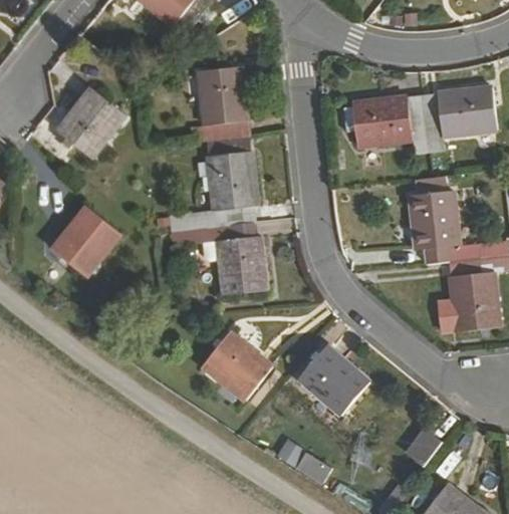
[(208,0),(139,0),(171,25),(179,15),(191,25),(209,1),(208,0)]
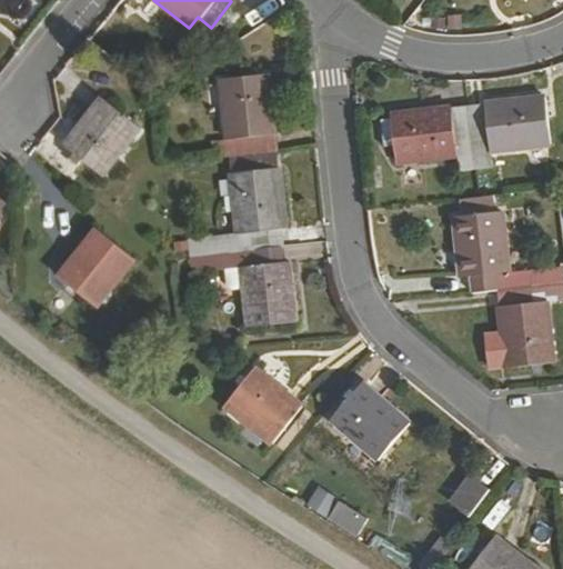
[(210,157),(273,149),(264,73),(218,78),(222,138),(209,140),(210,157)]
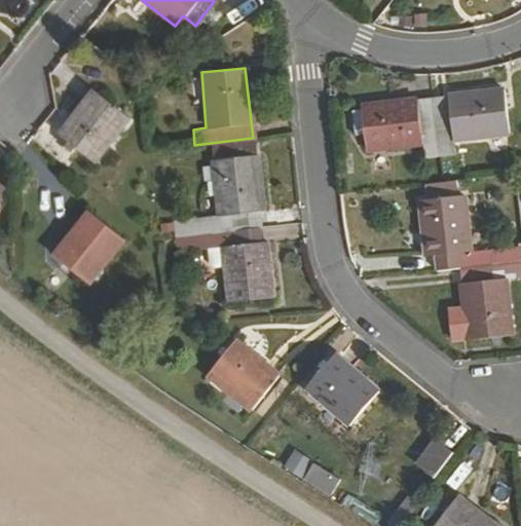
[(126,116),(92,89),(59,134),(92,160),(126,116)]
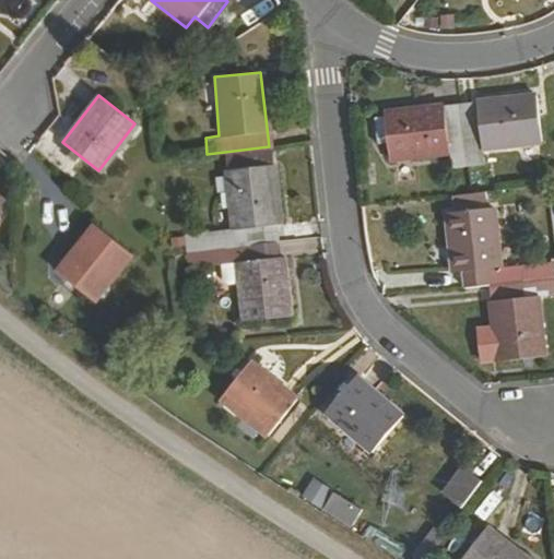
[(458,104),(464,165),(480,163),(480,146),(538,141),(532,95),(458,104)]
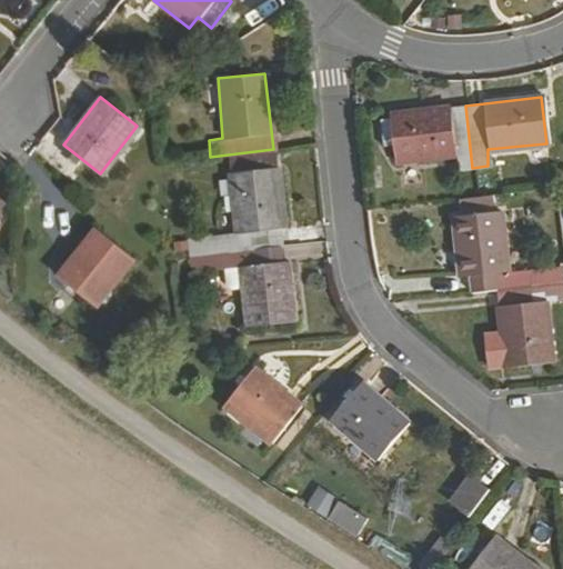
[(455,169),(472,168),(465,106),(388,115),(393,161),(454,155),(455,169)]
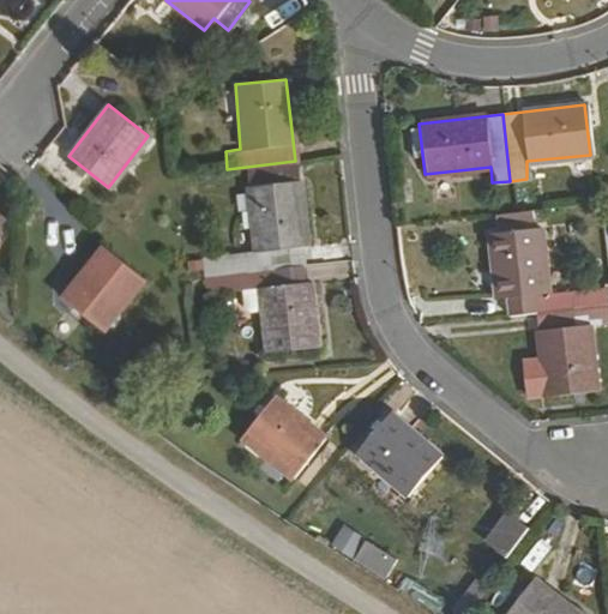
[(200,275),(274,268),(272,251),(280,250),(298,248),(304,247),(298,182),(246,187),(253,252),(199,258),(200,275)]
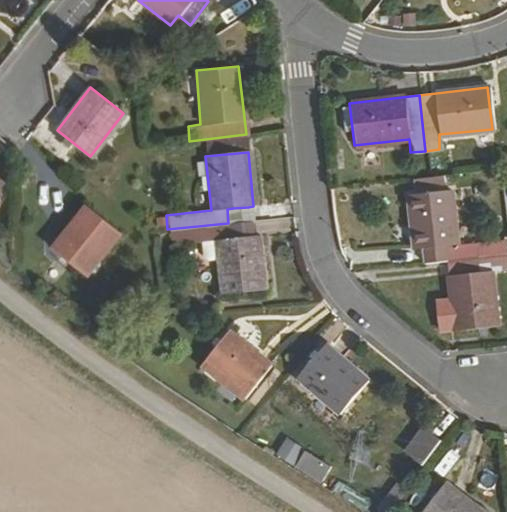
[(445,243),(447,258),(506,251),(506,238),(506,237),(457,242),(452,189),(408,193),(414,246),(445,243)]
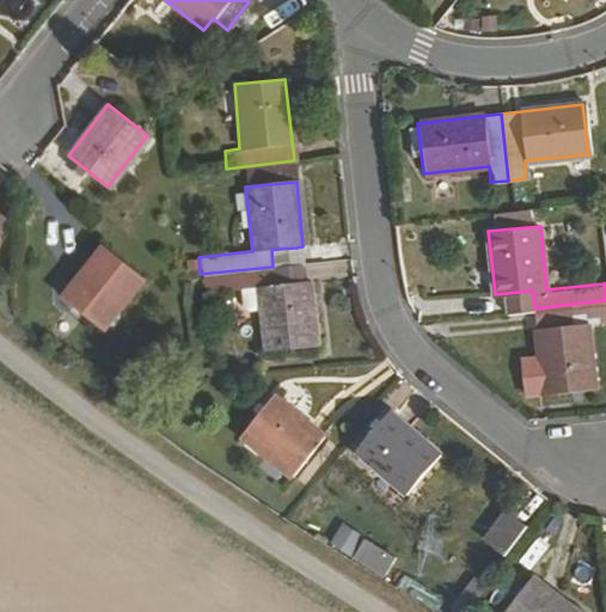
[(140,277),(101,245),(61,297),(101,329),(140,277)]
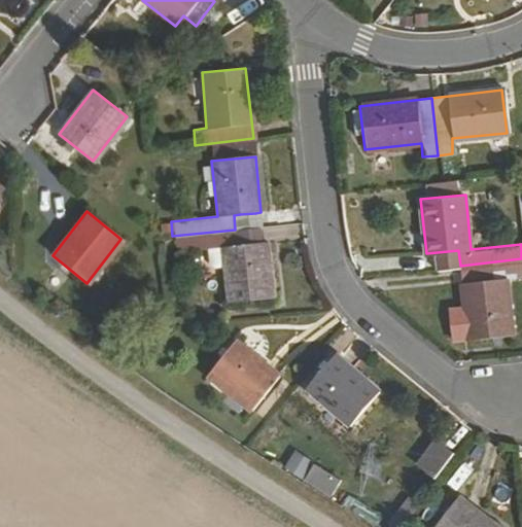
[(235,230),(256,226),(255,213),(240,214),(234,215),(235,230)]
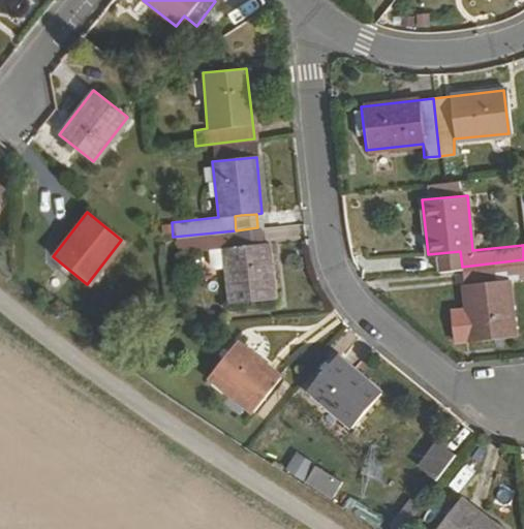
[(259,244),(257,227),(236,230),(238,246),(259,244)]
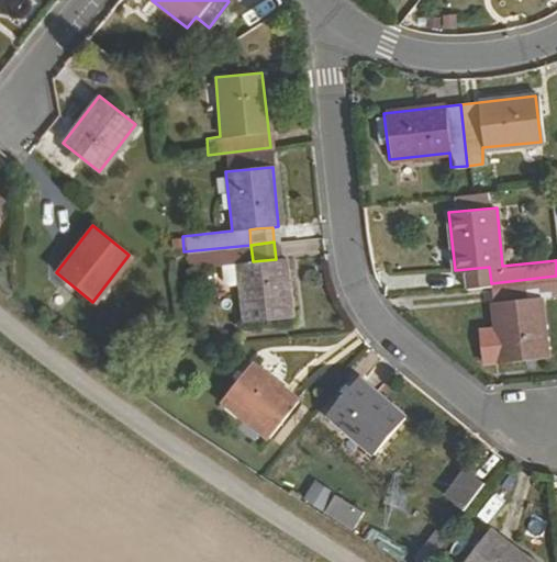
[(253,261),(251,245),(184,251),(185,268),(235,263),(242,323),(290,318),(281,258),(276,259),(253,261)]
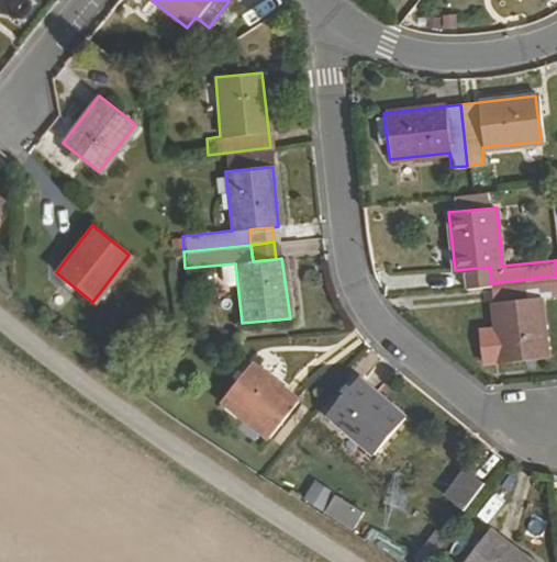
[(556,276),(491,283),(500,359),(547,355),(541,294),(556,293),(556,276)]
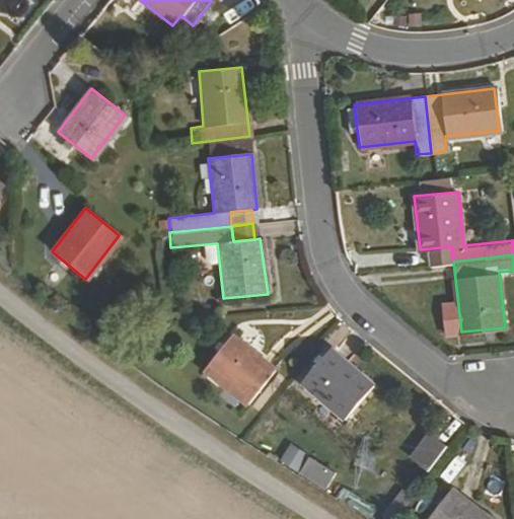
[(273,372),(229,337),(203,369),(246,405),(273,372)]
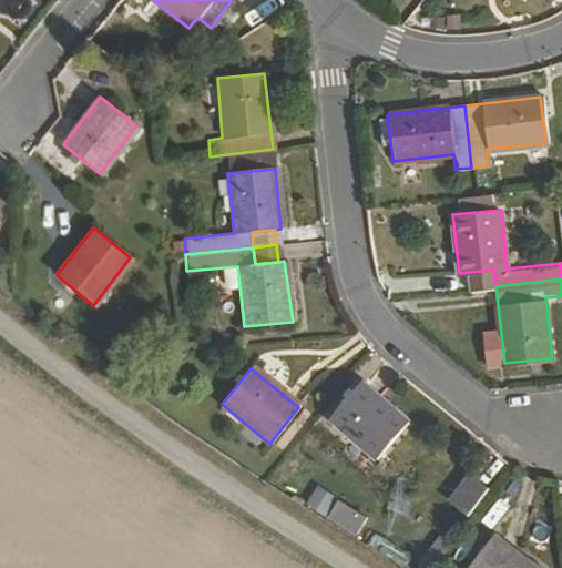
[(404,422),(358,382),(328,418),(375,458),(404,422)]
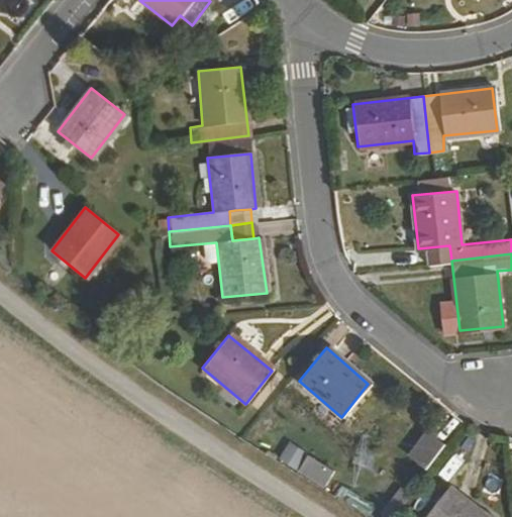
[(421,471),(438,442),(416,429),(399,456),(421,471)]
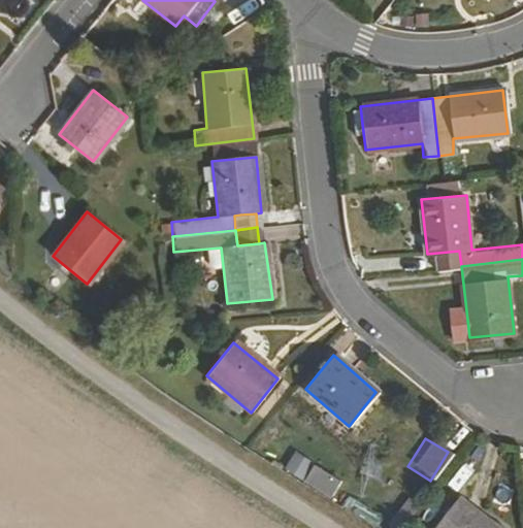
[(275,471),(327,496),(336,477),(285,453),(275,471)]
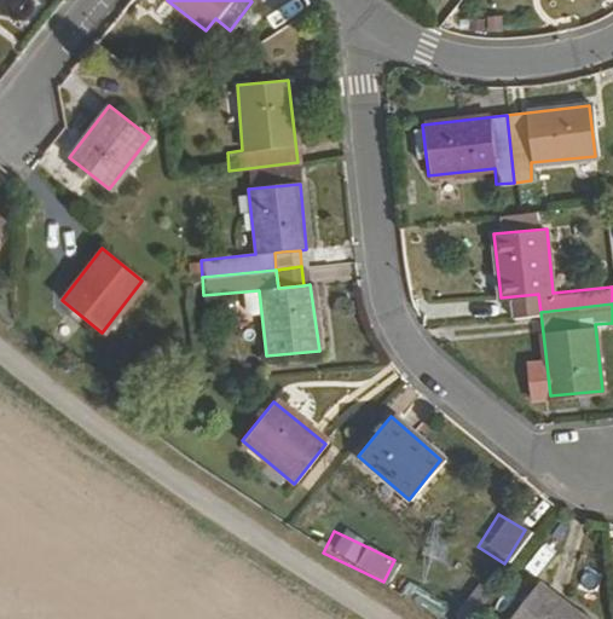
[(583,618),(538,583),(508,618),(583,618)]
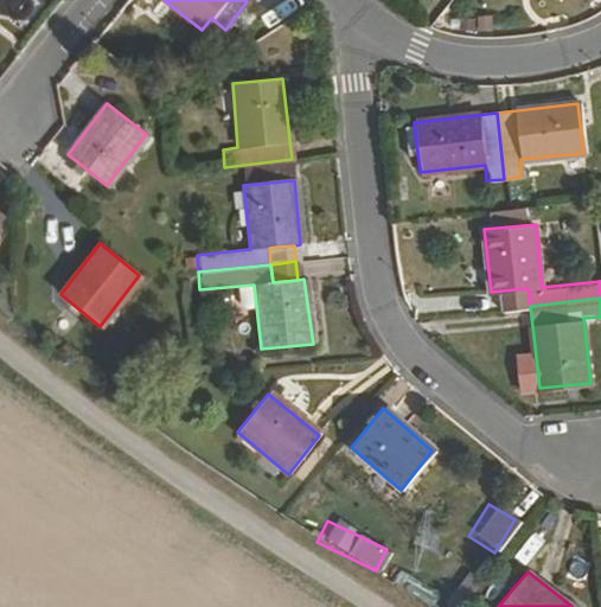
All buildings are outlined.
